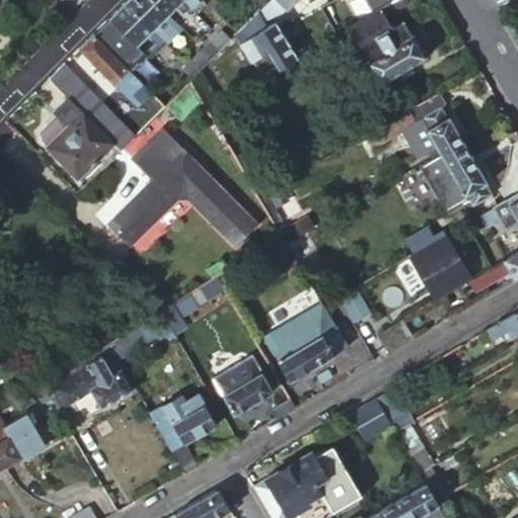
[(166,14),(150,0),(125,0),(123,3),(157,35),(164,42),(179,27),(166,14)]
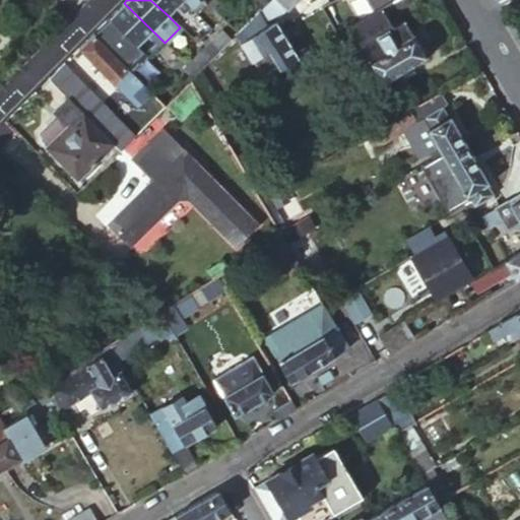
[(185,3),(181,0),(150,0),(167,14),(176,6),(179,8),(182,7),(185,3)]
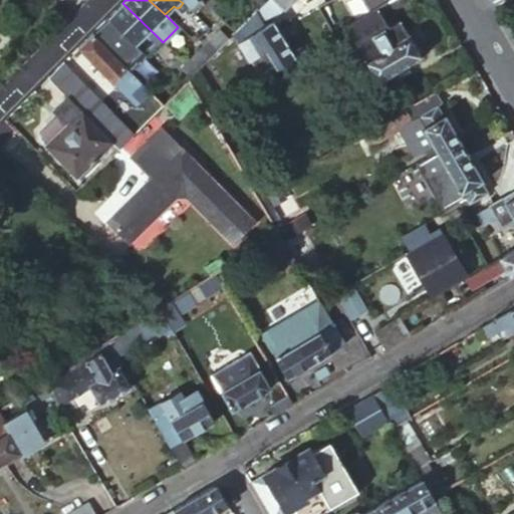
[(179,0),(183,3),(192,12),(202,1),(201,0),(179,0)]
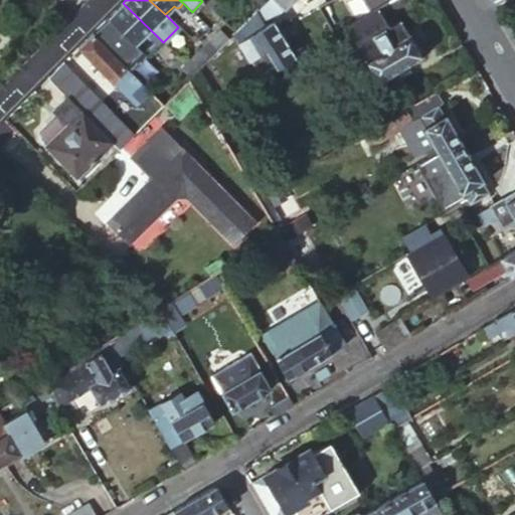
[(290,0),(266,0),(260,8),(248,19),(252,26),(263,21),(278,12),(290,0)]
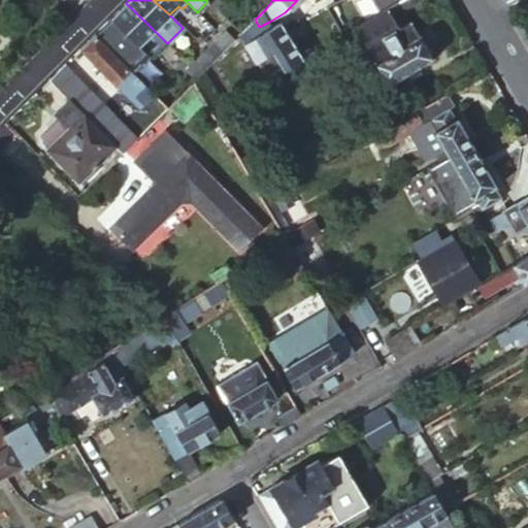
[(388,9),(405,0),(368,0),(377,15),(388,9)]
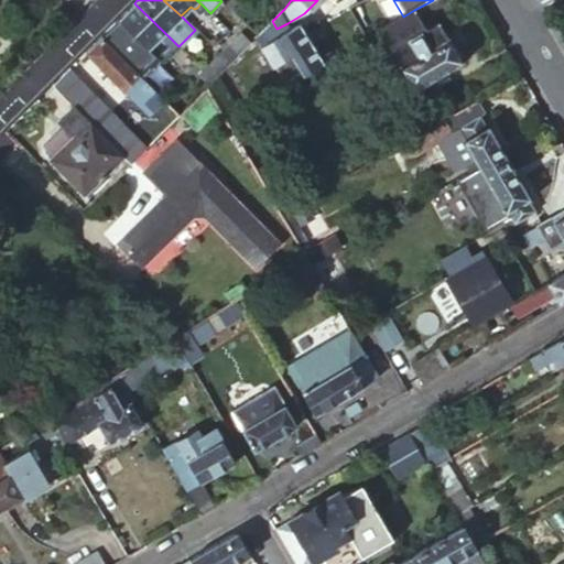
[(171,39),(134,3),(101,35),(140,77),(158,60),(161,63),(170,54),(163,47),(171,39)]
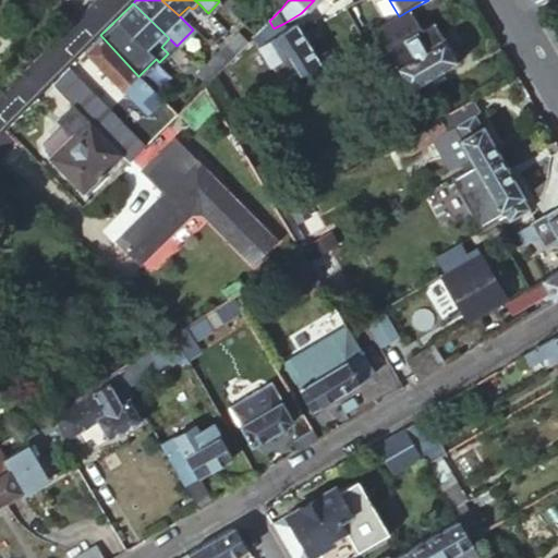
[(422,29),(410,10),(399,16),(365,36),(368,43),(379,36),(410,87),(457,60),(455,57),(459,53),(451,40),(447,43),(434,22),(422,29)]
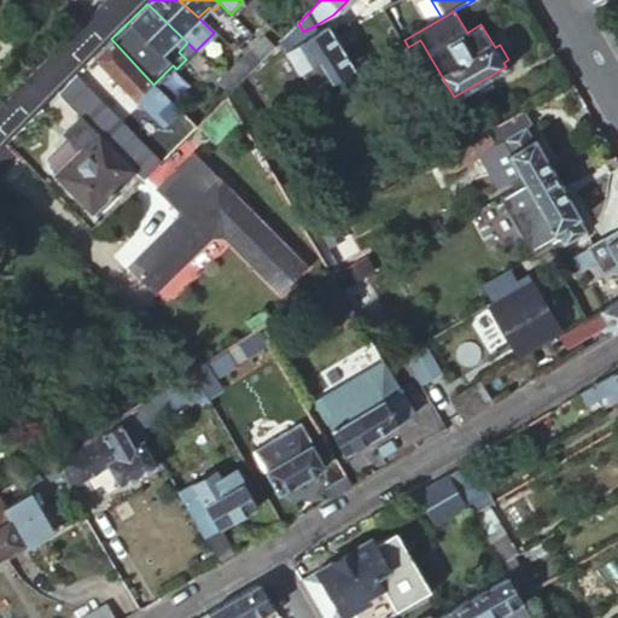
[(298,23),(284,39),(315,91),(353,69),(327,27),(319,31),(315,25),(303,31),(298,23)]
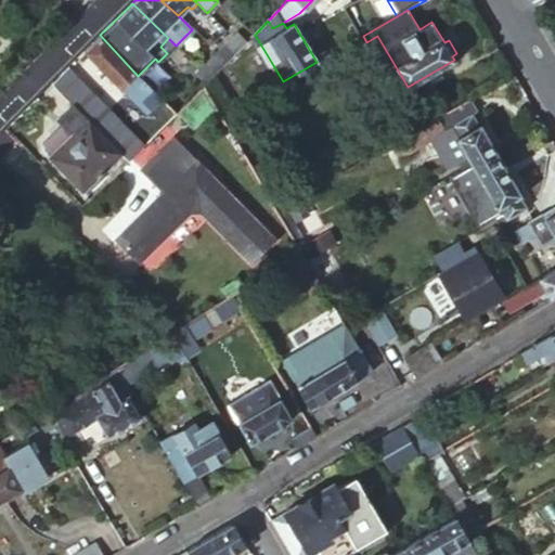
[(237,41),(242,37),(236,31),(232,36),(237,41)]
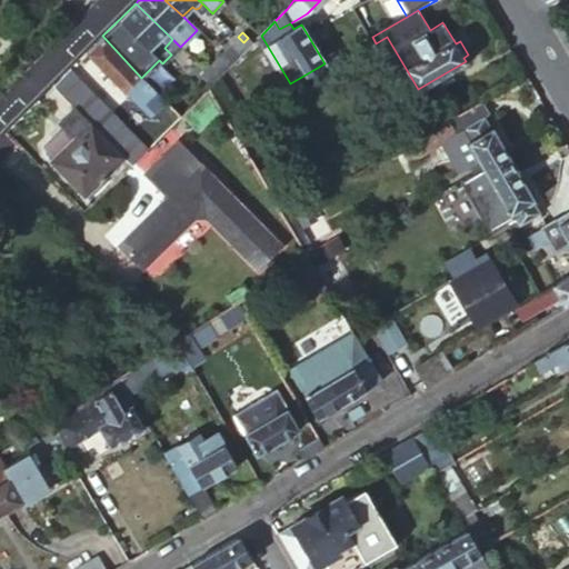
[(141,78),(102,36),(86,52),(121,90),(122,89),(137,103),(151,89),(141,78)]
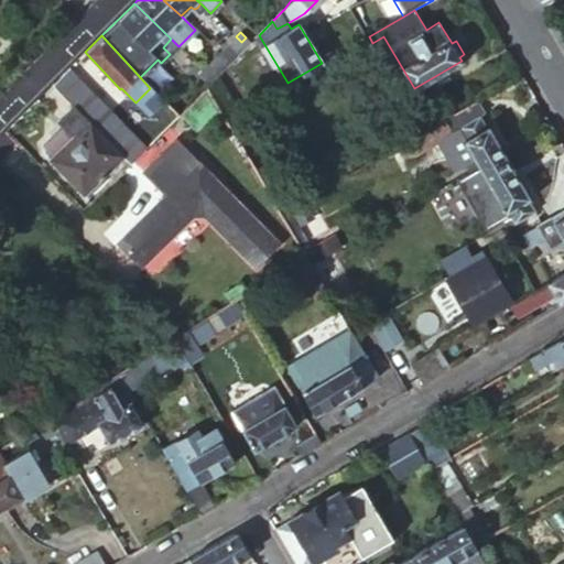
[(238,56),(248,47),(241,42),(236,36),(227,46),(238,56)]
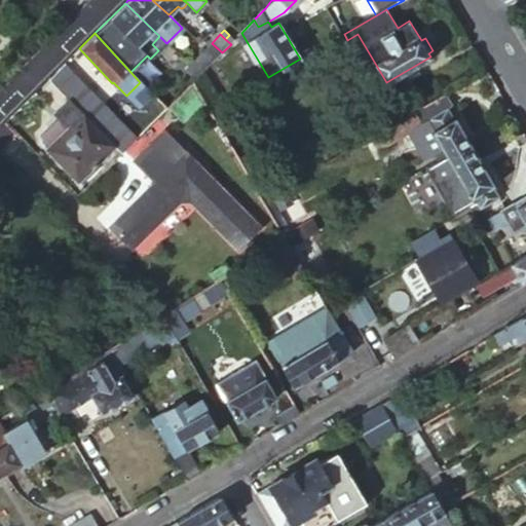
[(231,44),(234,40),(229,35),(225,39),(231,44)]
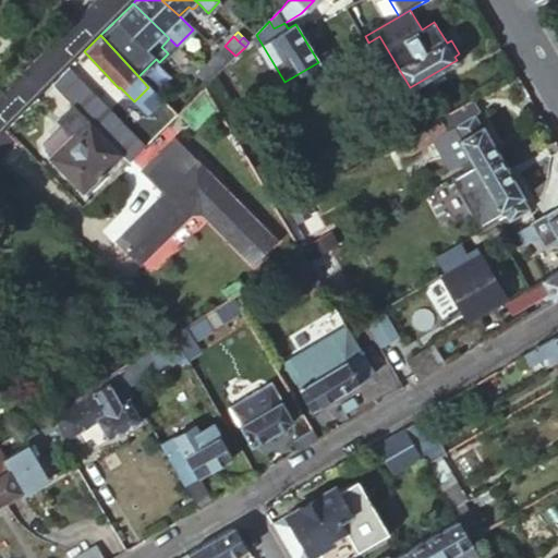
[(228,64),(235,56),(225,46),(218,53),(228,64)]
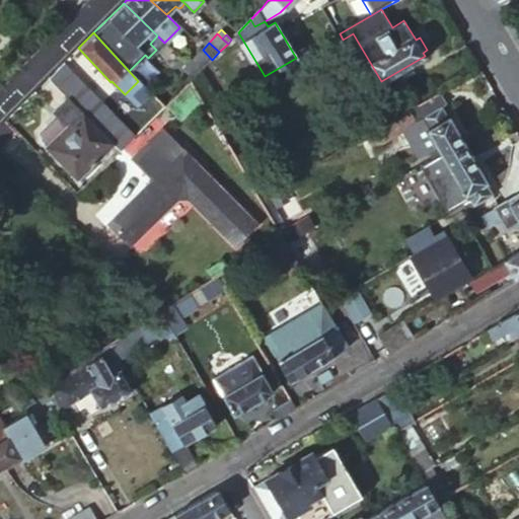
[(195,58),(205,67),(212,60),(203,50),(195,58)]
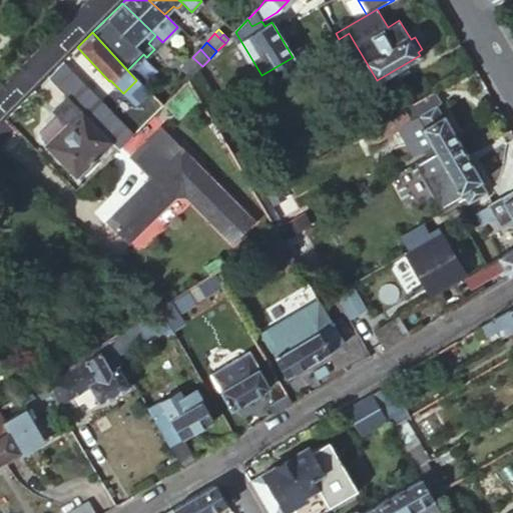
[(189,70),(194,75),(198,71),(202,66),(192,57),(184,66),(189,70)]
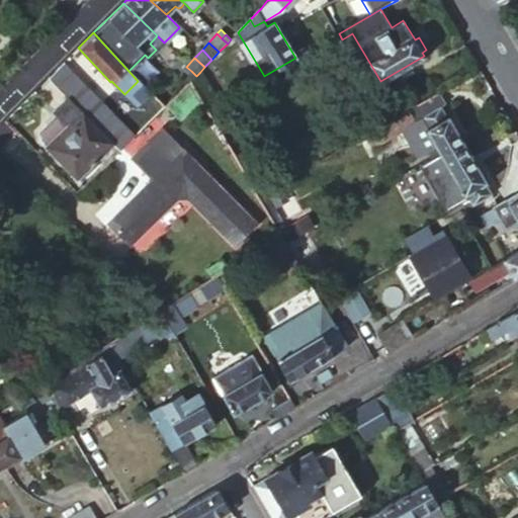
[(117,151),(133,137),(127,131),(135,122),(124,111),(116,117),(63,63),(48,78),(81,113),(111,144),(117,151)]
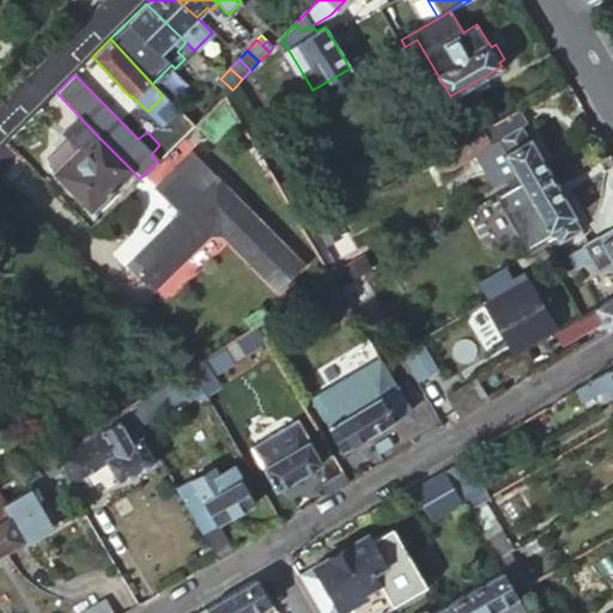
[(228,93),(232,90),(226,84),(222,89),(228,93)]
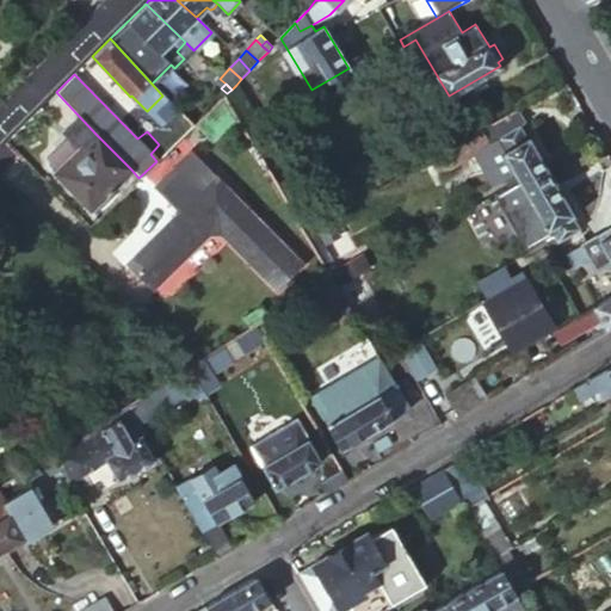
[(236,85),(232,90),(227,93),(224,96),(244,128),(257,119),(236,85)]
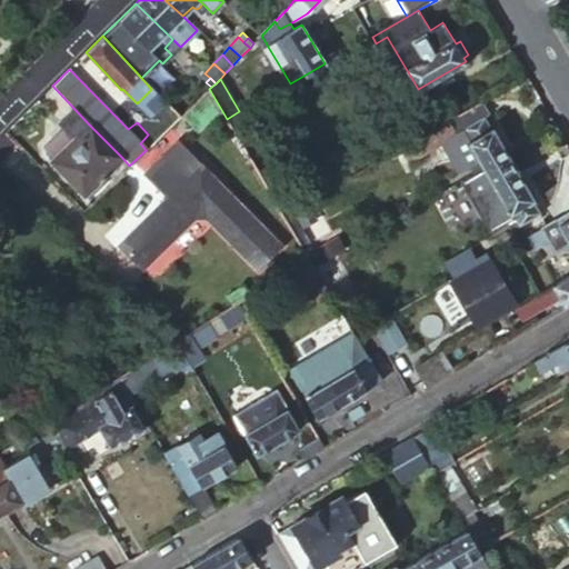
[(159,106),(162,102),(151,89),(137,103),(148,116),(159,106)]
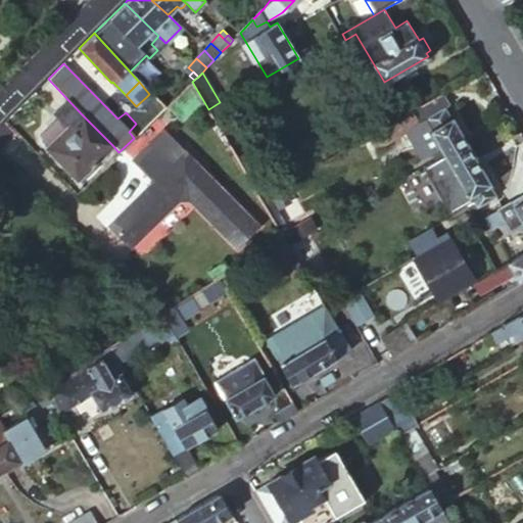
[(437,96),(370,135),(377,148),(402,133),(417,125),(425,119),(425,117),(443,106),(437,96)]
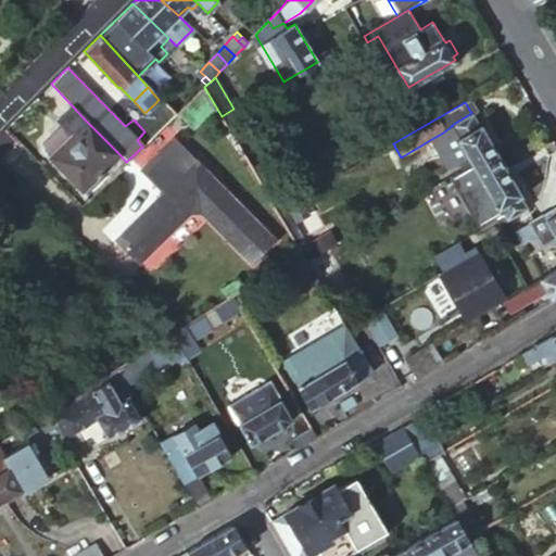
[(155,103),(144,113),(150,117),(160,109),(155,103)]
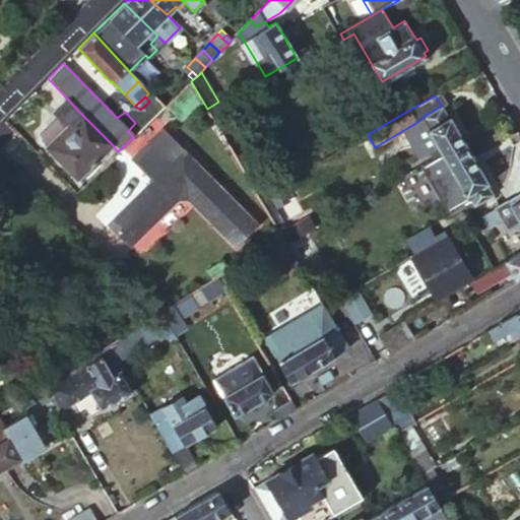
[(462,139),(463,139),(449,116),(448,117),(441,106),(423,117),(423,118),(429,129),(428,129),(438,146),(441,152),(462,139)]
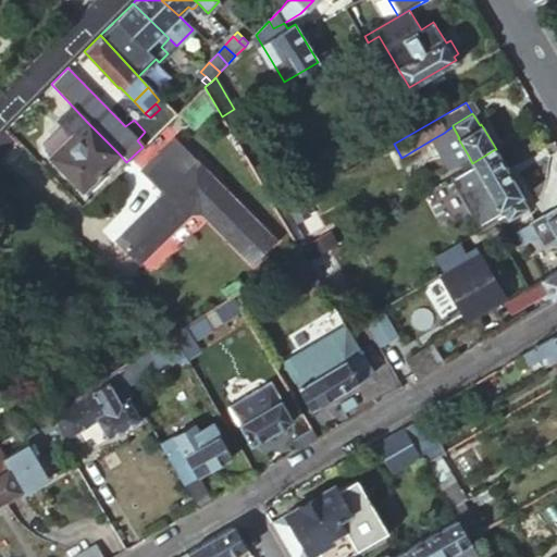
[(82,192),(120,155),(87,122),(49,160),(82,192)]
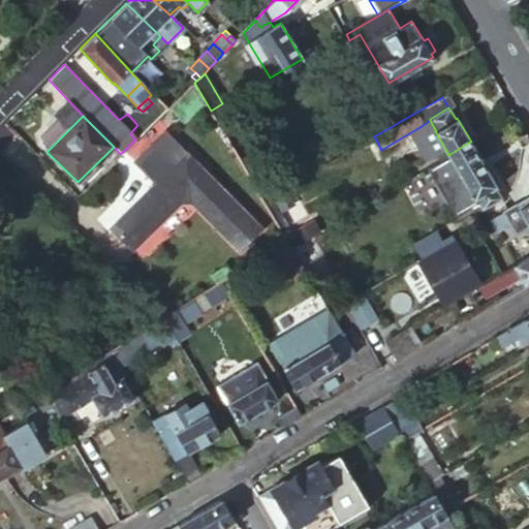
[(424,162),(445,149),(435,131),(436,131),(430,120),(422,126),(407,134),(424,162)]
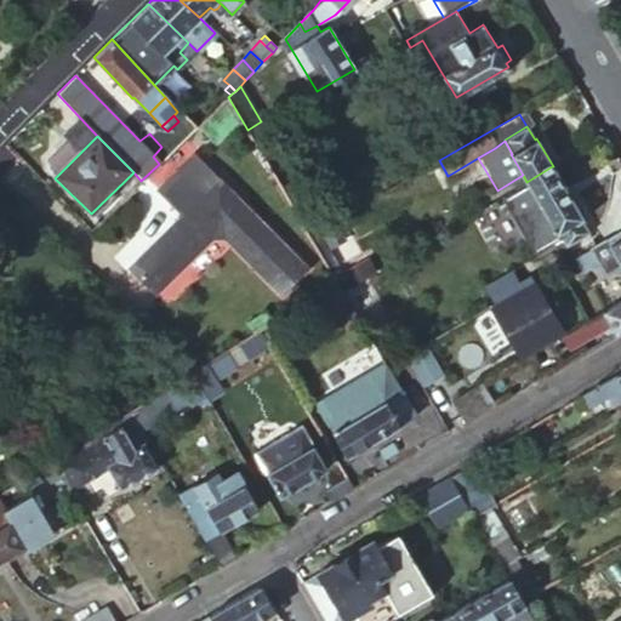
[(161,147),(153,157),(159,164),(169,154),(161,147)]
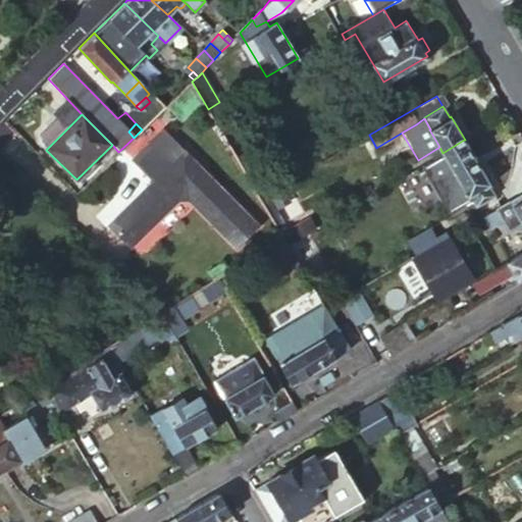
[(152,183),(107,226),(127,247),(175,200),(188,200),(235,248),(255,227),(161,132),(132,161),(152,183)]
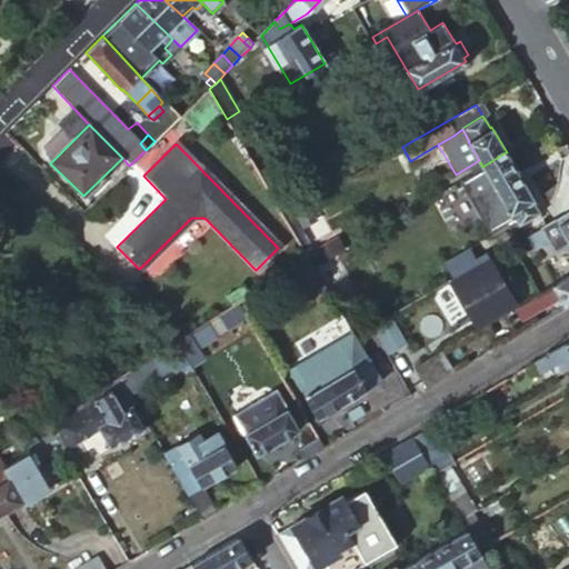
[(533,199),(507,152),(506,152),(482,167),(501,199),(510,213),(511,212),(517,222),(518,225),(539,212),(532,200),(533,199)]
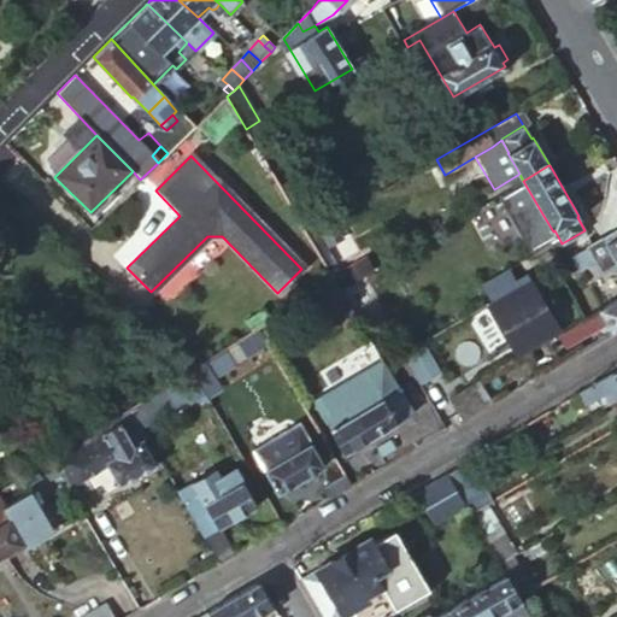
[(500,227),(486,201),(466,213),(481,239),(500,227)]
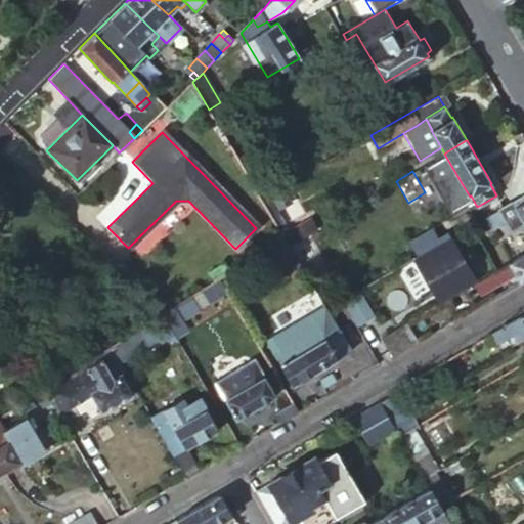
[(468,210),(476,205),(471,195),(470,197),(462,183),(454,187),(468,210)]
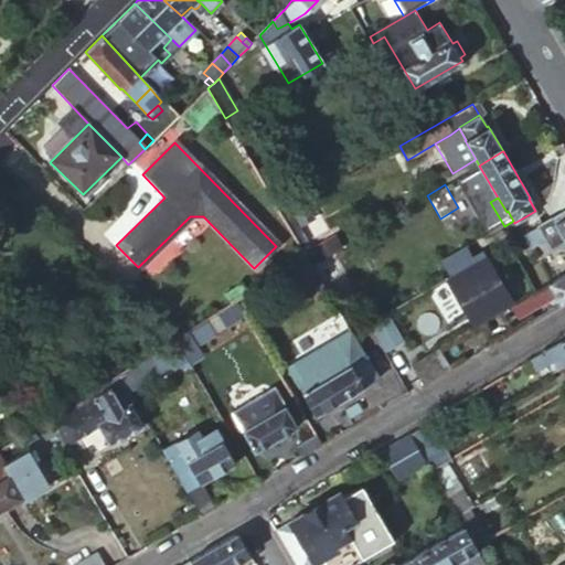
[(564,209),(522,235),(531,249),(560,233),(564,241),(564,209)]
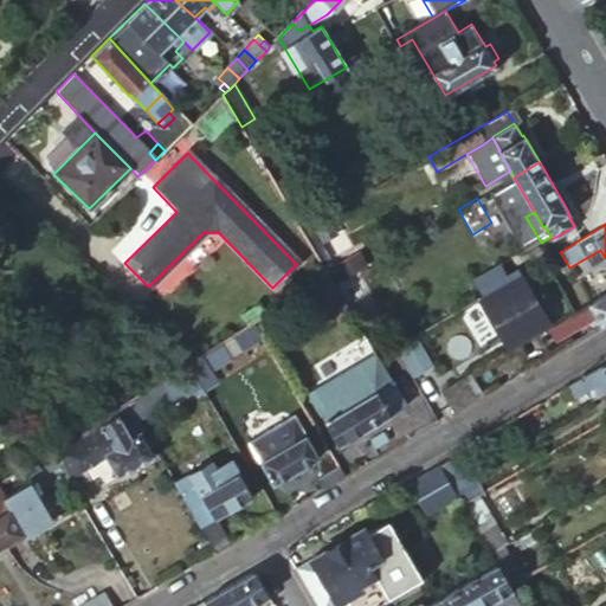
[(498,277),(522,264),(511,246),(489,259),(498,277)]
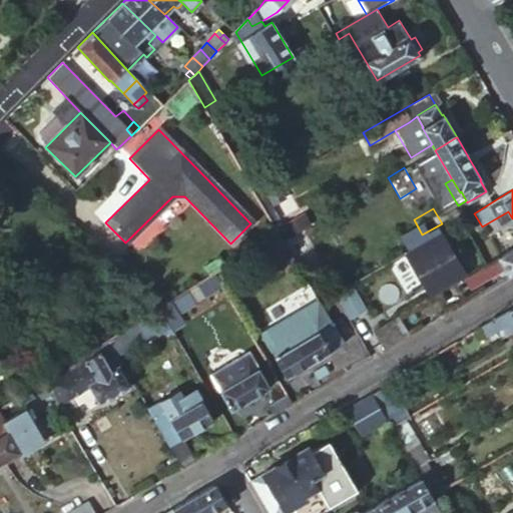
[(302,214),(277,229),(280,233),(283,239),(308,224),(302,214)]
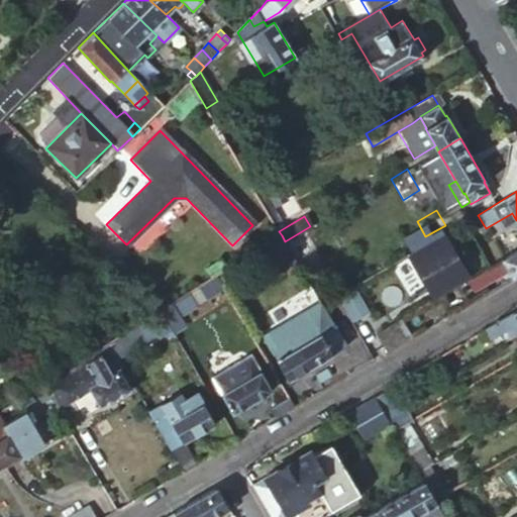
[(395,254),(408,246),(399,231),(386,238),(395,254)]
